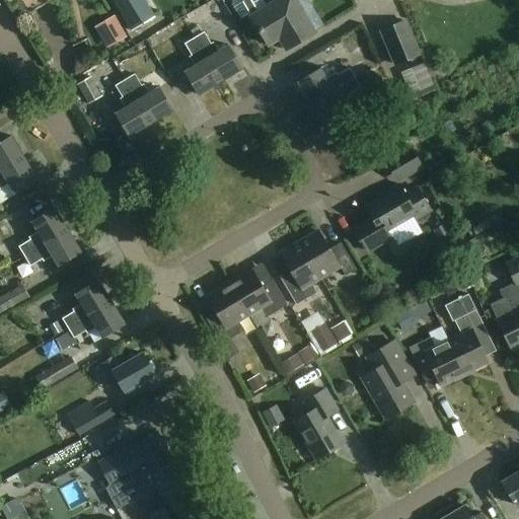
[(113,0),(120,10),(132,31),(155,17),(145,0),(113,0)]
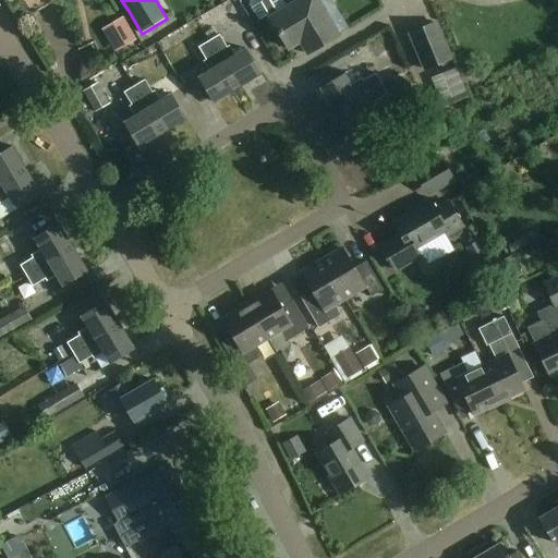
[(283,0),(252,0),(251,4),(259,19),(270,12),(273,15),(271,16),(290,48),(301,40),(308,52),(339,34),(318,0),(298,0),(284,8),(283,5),(287,3),(283,0)]
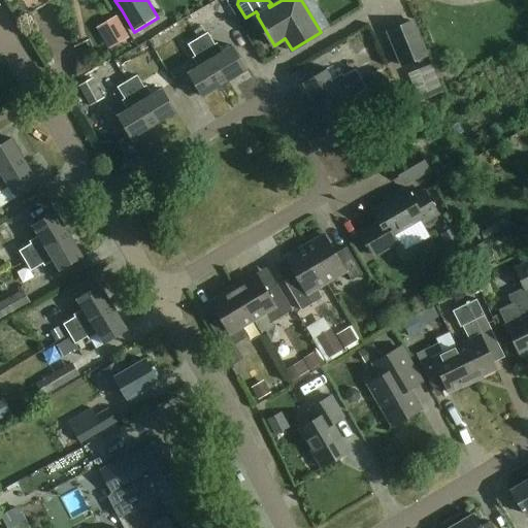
[(192,15),(187,19),(199,38),(225,81),(248,68),(234,45),(223,53),(218,43),(216,45),(207,33),(203,35),(192,15)]
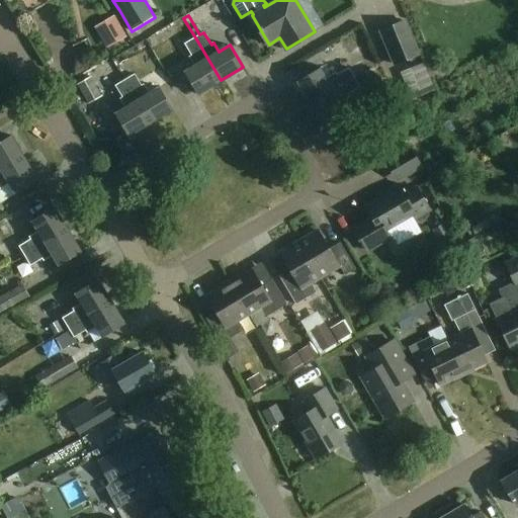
[(95,27),(107,49),(127,37),(114,16),(95,27)]
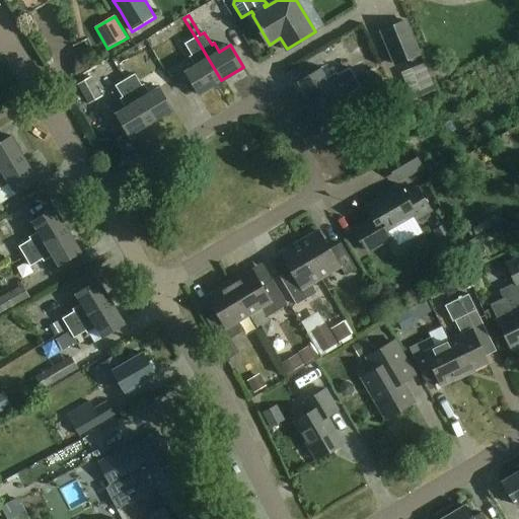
[(423,55),(406,18),(380,29),(396,66),(423,55)]
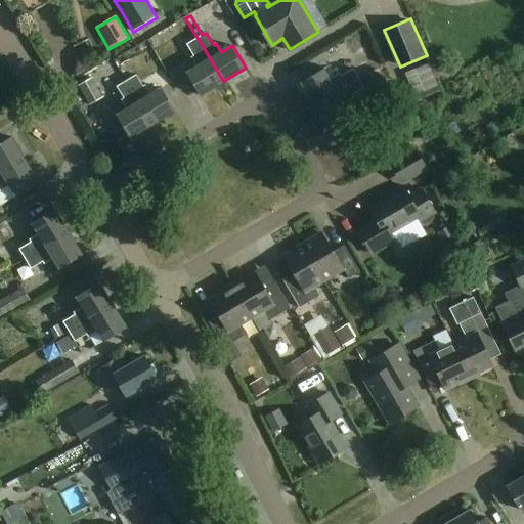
[(201,95),(223,81),(198,38),(188,44),(195,55),(192,57),(198,67),(187,73),(201,95)]
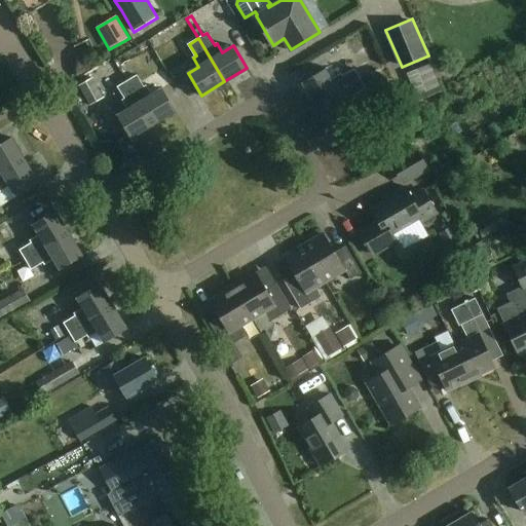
[(130,138),(153,124),(127,80),(127,81),(120,69),(117,71),(112,61),(105,65),(125,99),(122,100),(127,109),(117,115),(130,138)]
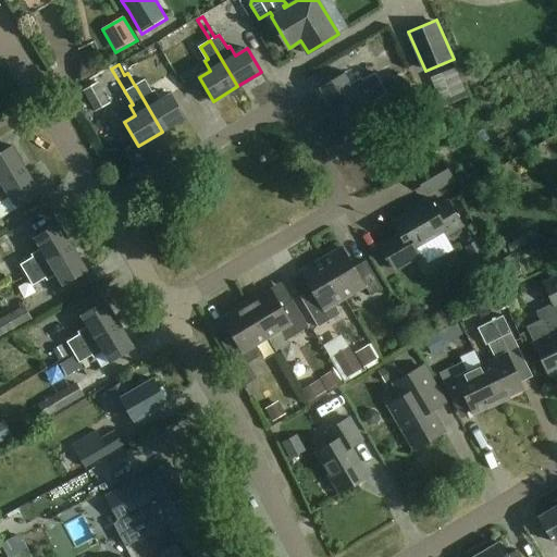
[(394,74),(388,64),(376,72),(382,82),(394,74)]
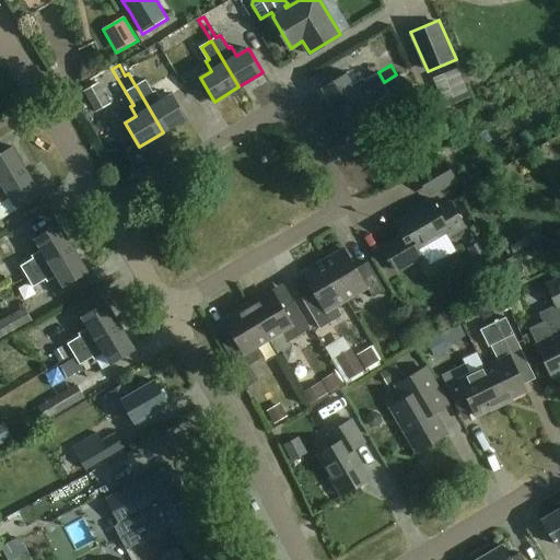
[(337,112),(383,83),(377,74),(364,82),(363,79),(353,84),(346,72),(323,86),(337,112)]
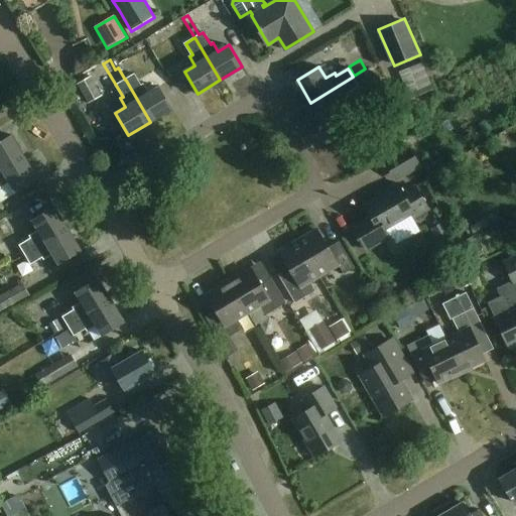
[(383,84),(372,67),(359,75),(370,92),(383,84)]
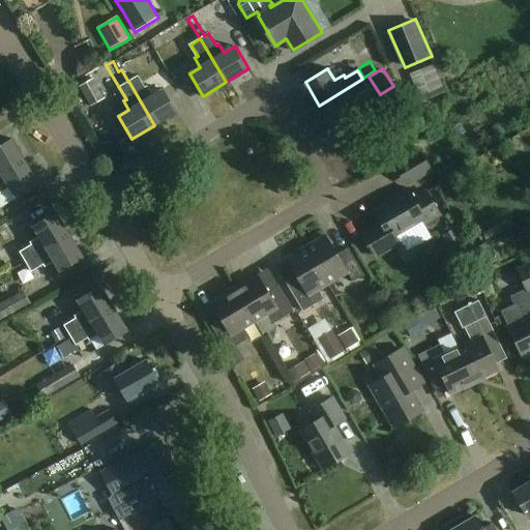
[(128,81),(154,125),(178,111),(165,89),(152,96),(146,87),(144,88),(137,76),(128,81)]
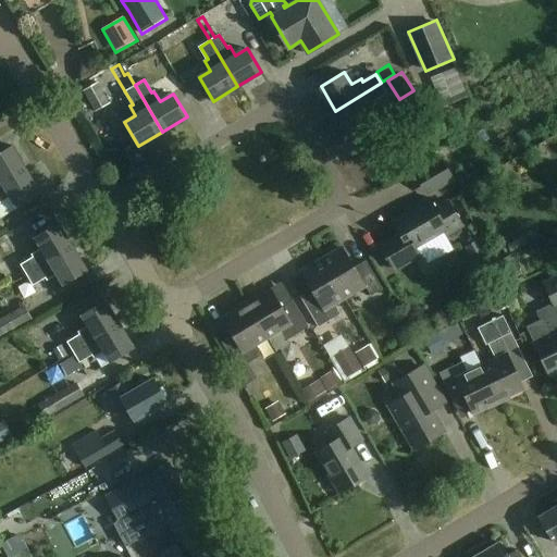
[(111,102),(99,82),(83,91),(95,112),(111,102)]
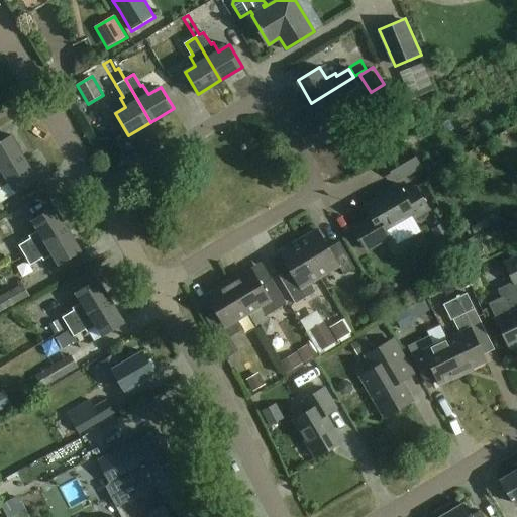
[(359,86),(353,77),(311,103),(325,125),(347,112),(340,101),(349,96),(347,94),(359,86)]
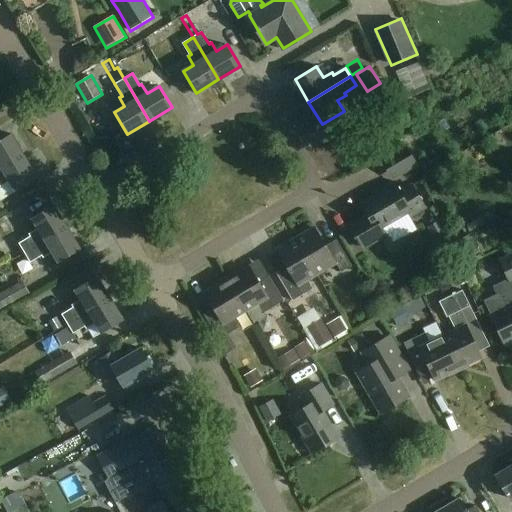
[(0,170),(25,155),(11,133),(0,140),(0,170)]
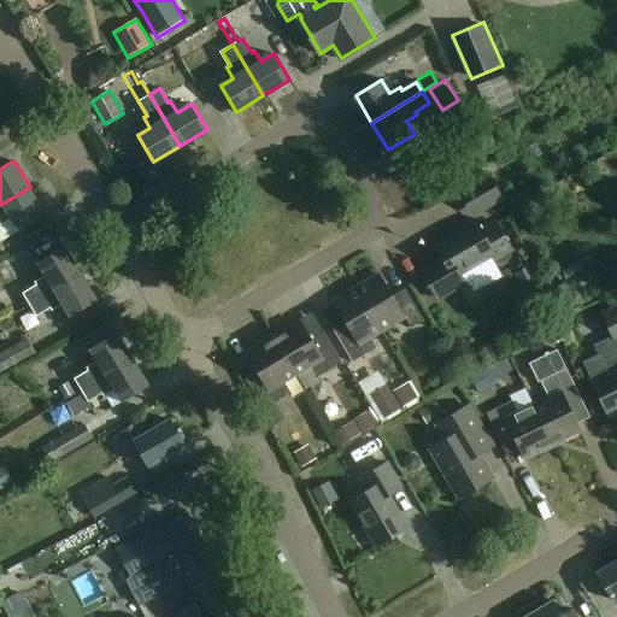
[(504,198),(488,172),(458,192),(472,217),(504,198)]
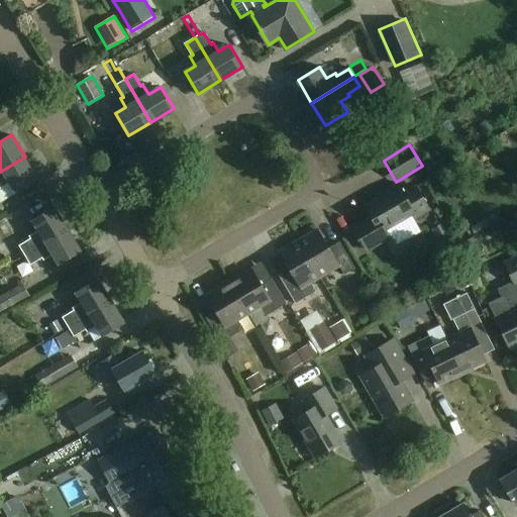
[(25,157),(0,172),(0,187),(0,188),(10,182),(16,192),(38,179),(25,157)]
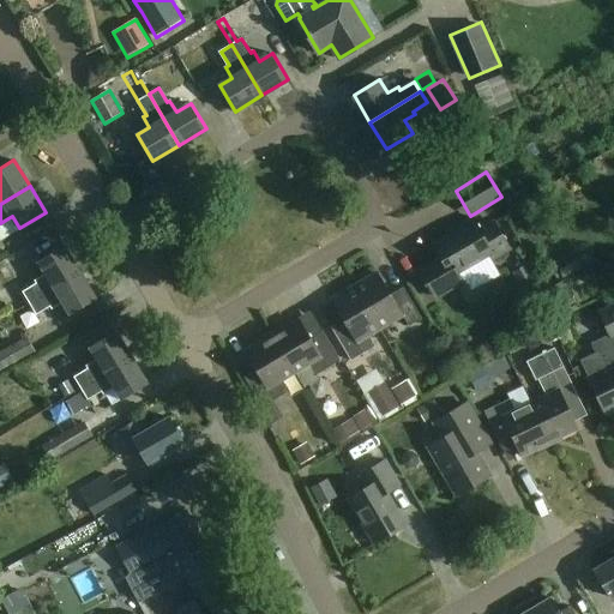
[(74,217),(66,229),(82,241),(91,229),(74,217)]
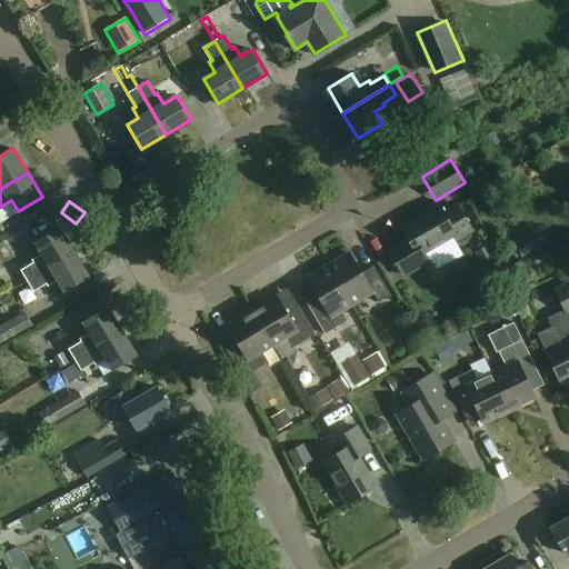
[(443,212),(437,201),(421,210),(423,212),(400,227),(407,238),(387,250),(395,263),(396,262),(403,276),(429,260),(423,251),(453,235),(456,239),(472,230),(458,205),(443,212)]
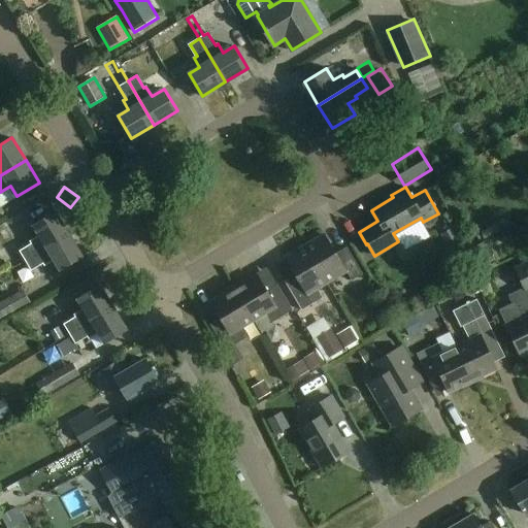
[(26,260),(70,234),(56,211),(33,225),(40,235),(31,240),(32,243),(21,251),(26,260)]
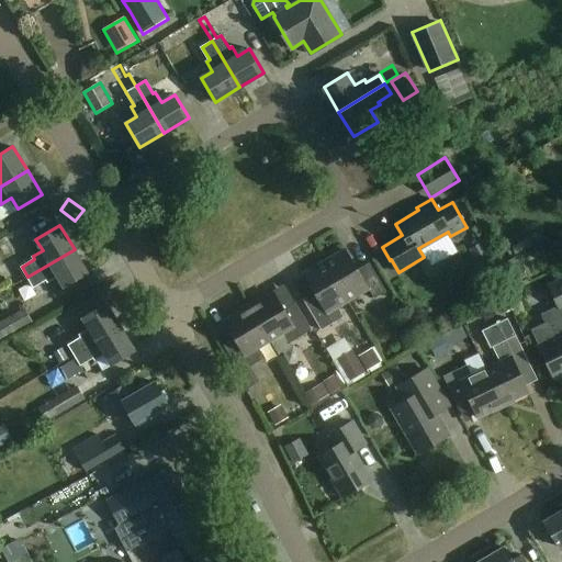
[(489,257),(481,243),(471,248),(478,262),(489,257)]
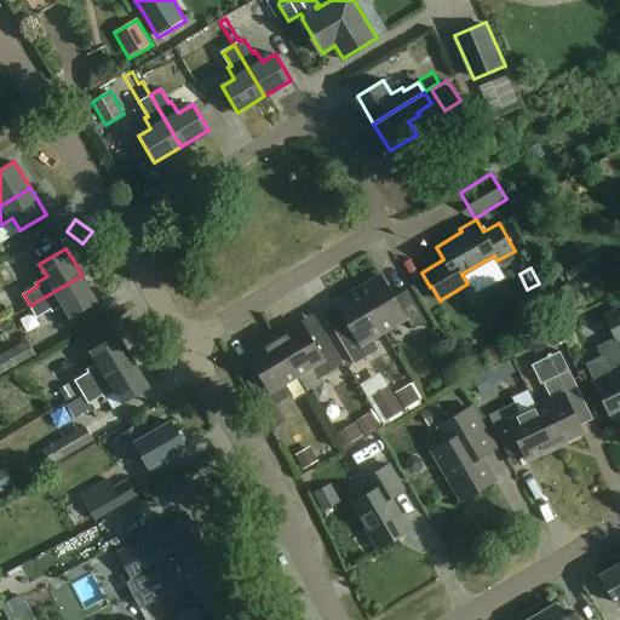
[(82,275),(30,305),(36,316),(51,308),(53,310),(64,304),(72,317),(98,302),(82,275)]
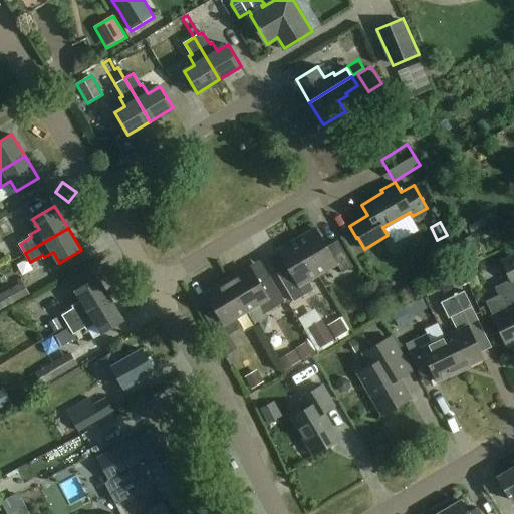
[(297,239),(318,274),(336,263),(342,273),(353,266),(337,240),(327,246),(316,228),(297,239)]
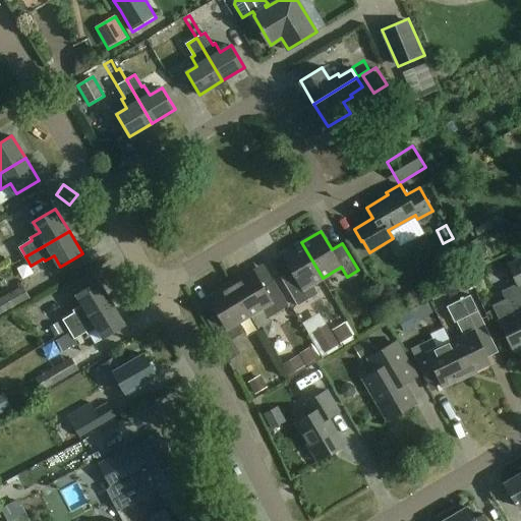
[(323,278),(301,242),(282,253),(293,273),(282,279),(298,305),(319,293),(312,283),(323,278)]
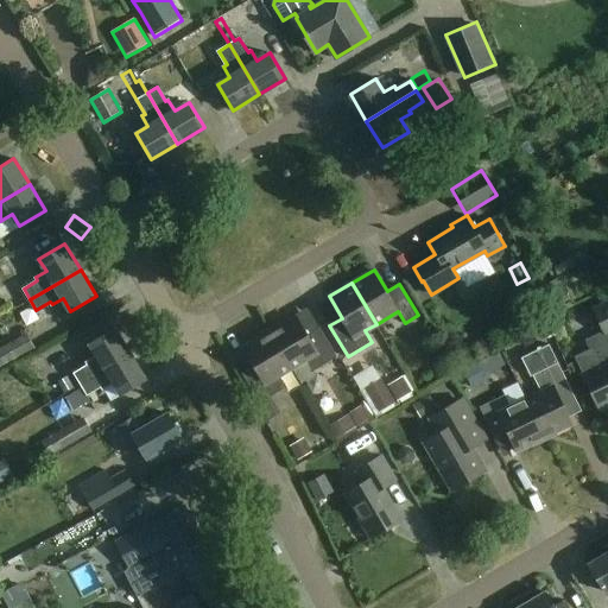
[(607,301),(593,309),(603,330),(586,340),(589,349),(574,356),(600,410),(607,405),(607,301)]
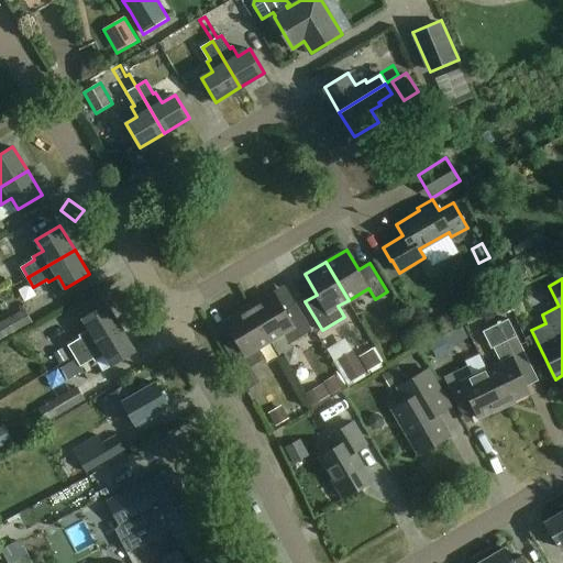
[(250,307),(271,341),(284,332),(290,343),(312,330),(296,301),(284,309),(274,293),(250,307)]
